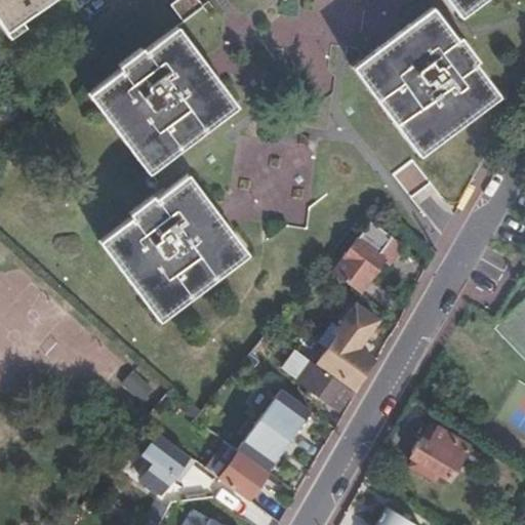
[(0,0),(0,25),(7,36),(61,0),(59,0),(0,0)]
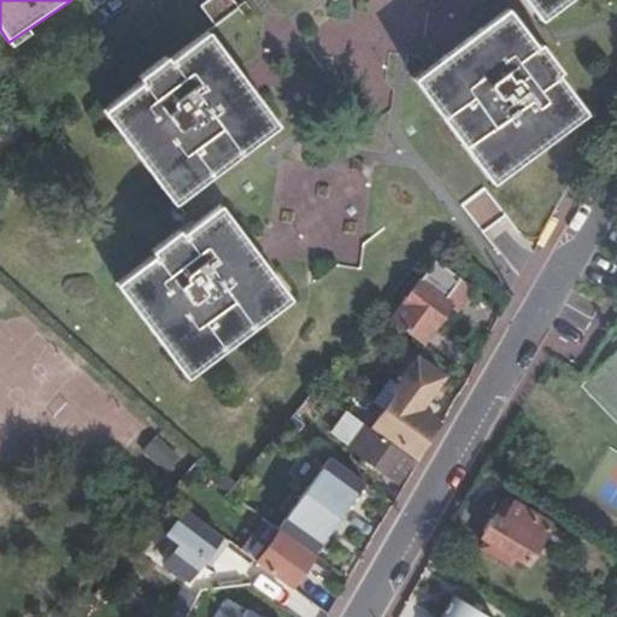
[(204,0),(198,4),(211,24),(236,7),(231,0),(204,0)]
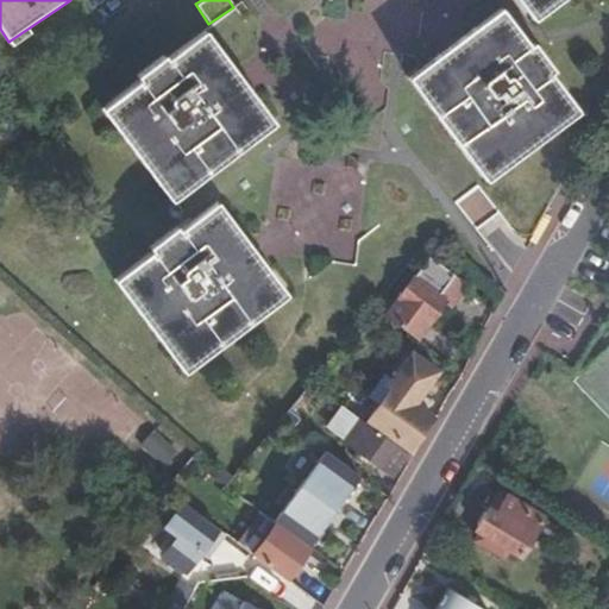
[(520,0),(535,19),(560,0),(520,0)]
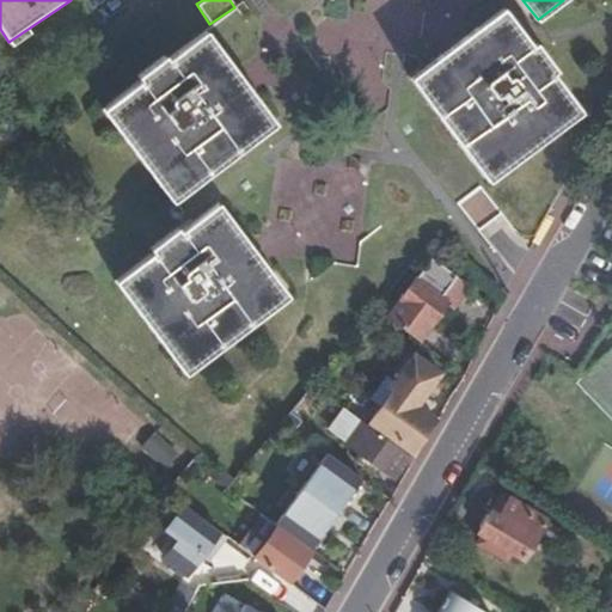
[(536,48),(508,8),(415,77),(491,182),(585,116),(555,74),(560,71),(542,44),(536,48)]
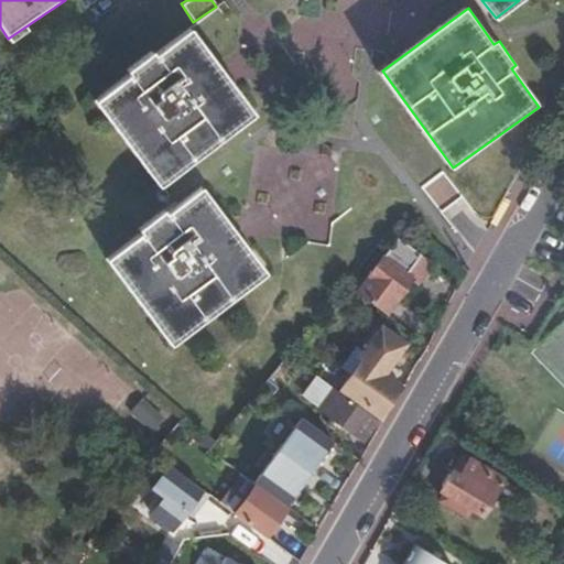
[(161,57),(158,54),(131,72),(134,77),(99,102),(162,188),(257,116),(226,72),(196,32),(161,57)]
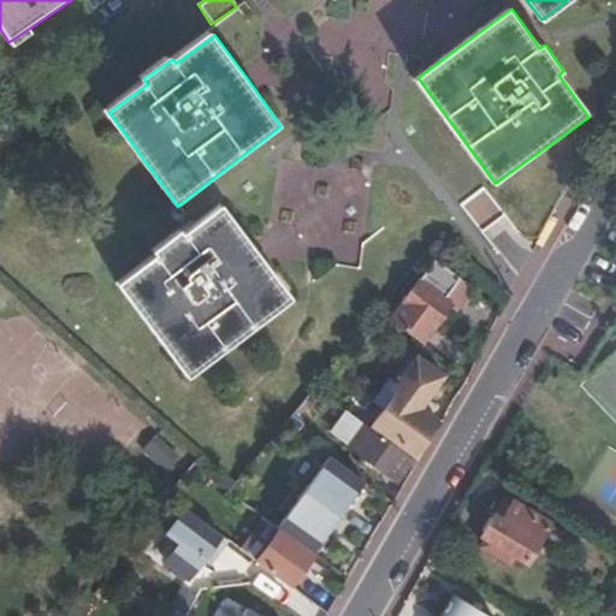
[(460,203),(478,230),(501,214),(483,188),(460,203)]
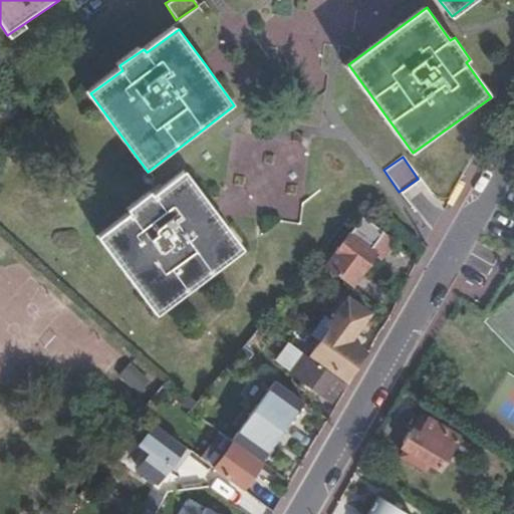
[(153,194),(131,210),(133,214),(100,237),(157,314),(244,249),(189,174),(156,197),(153,194)]
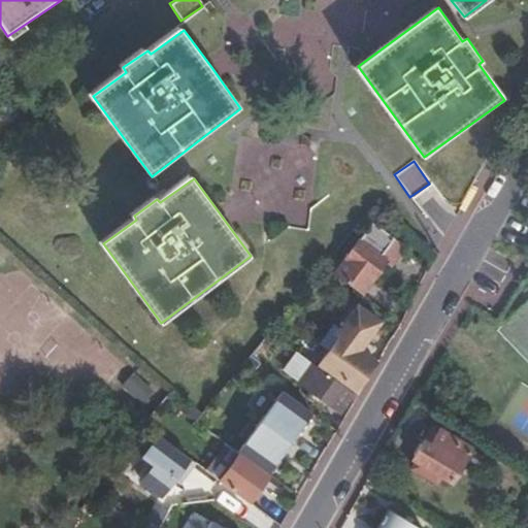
[(334,274),(362,294),(384,262),(377,258),(390,239),(370,225),(334,274)]
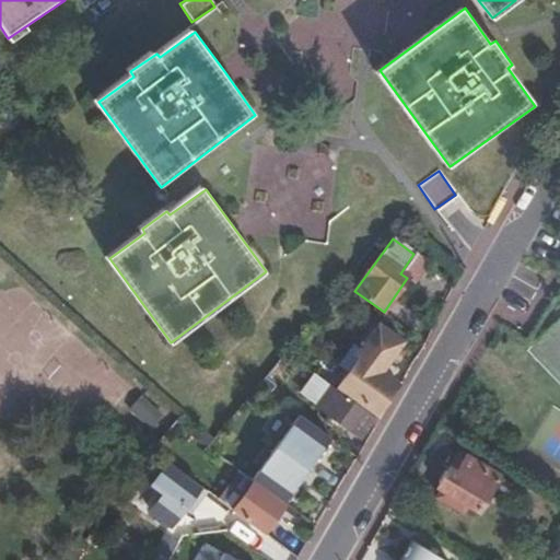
[(400,273),(407,278),(412,282),(426,263),(413,254),(400,273)]
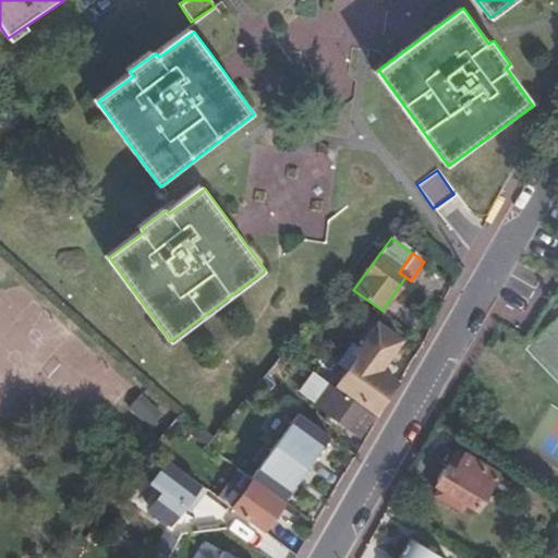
[(395,383),(358,356),(337,386),(374,412),(395,383)]
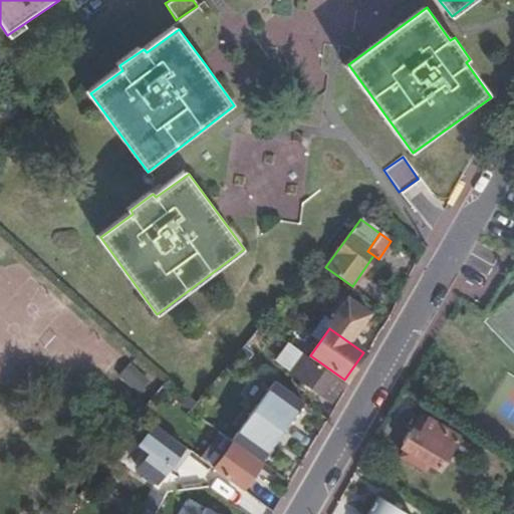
[(329,400),(343,382),(304,355),(291,373),(302,381),(298,388),(311,398),(316,391),(329,400)]
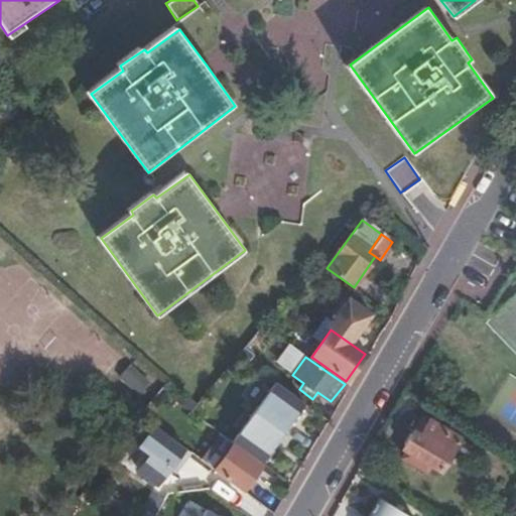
[(137,396),(150,382),(131,363),(117,377),(137,396)]
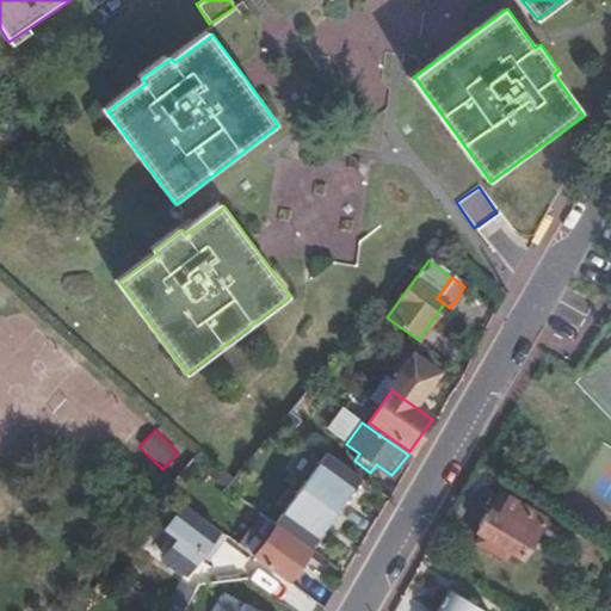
[(233,480),(199,519),(201,522),(227,489),(255,510),(266,517),(304,462),(338,483),(349,469),(315,446),(307,457),(283,440),(258,476),(252,473),(247,479),(239,471),(233,480)]
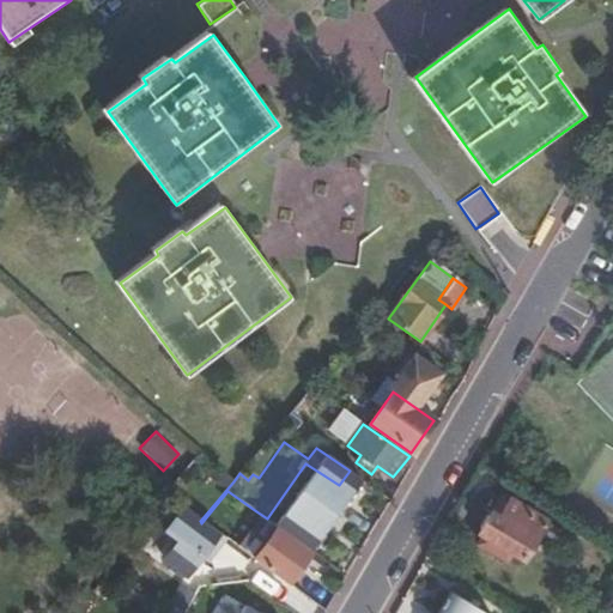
[(228,491),(201,523),(212,530),(220,536),(236,517),(247,525),(256,511),(228,491)]
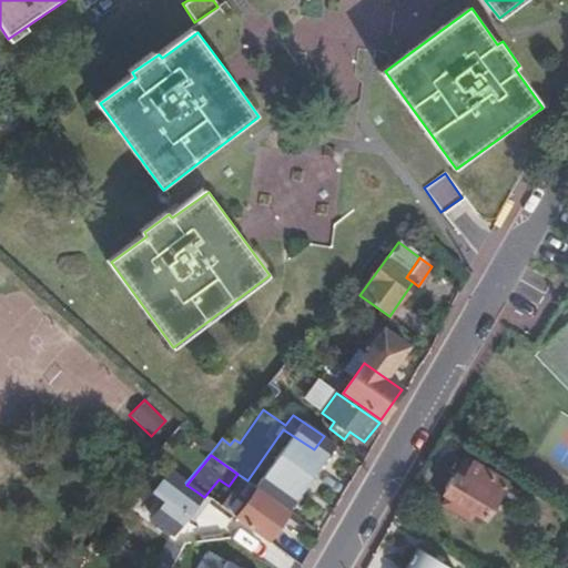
[(456,474),(443,493),(465,507),(459,515),(482,530),(487,523),(498,530),(521,497),(489,475),(490,473),(477,464),(475,466),(467,460),(457,476),(456,474)]
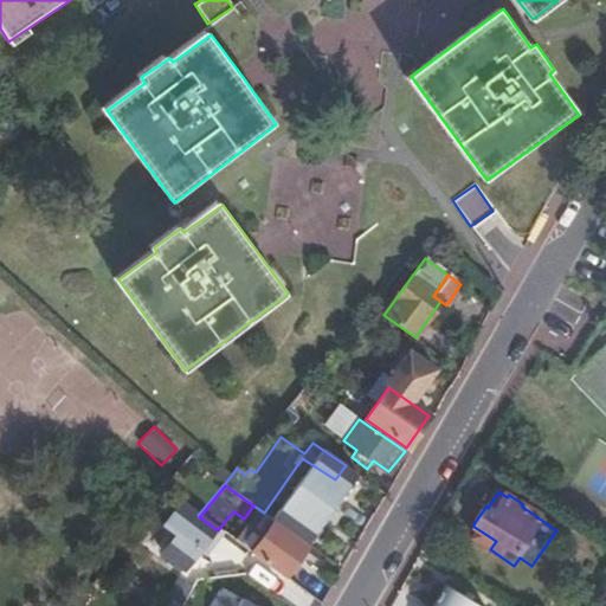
[(210,524),(199,517),(179,504),(166,520),(174,526),(156,552),(180,567),(210,524)]
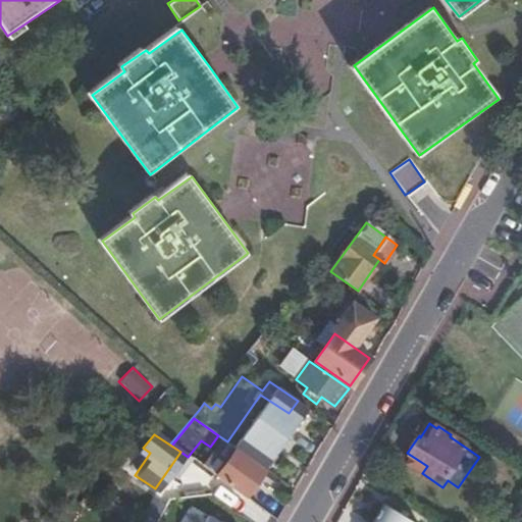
[(407,521),(383,507),(374,521),(407,521)]
